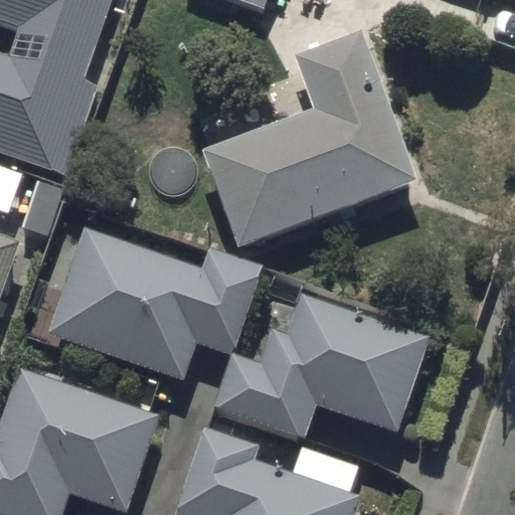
[(0,0),(0,19),(18,25),(8,54),(0,51),(0,155),(66,175),(95,90),(87,88),(114,0),(0,0)]
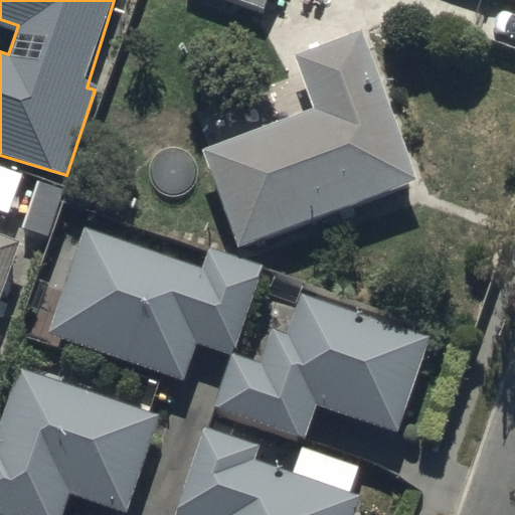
[(266,0),(231,0),(263,11),(266,0)]
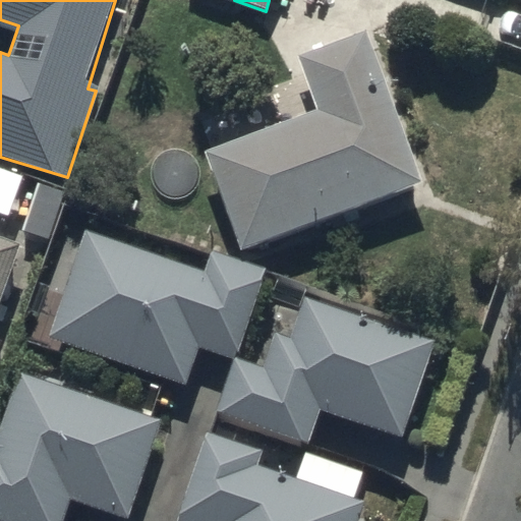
[(205,155),(241,251),(423,185),(367,34),(299,58),(320,113),(205,155)]
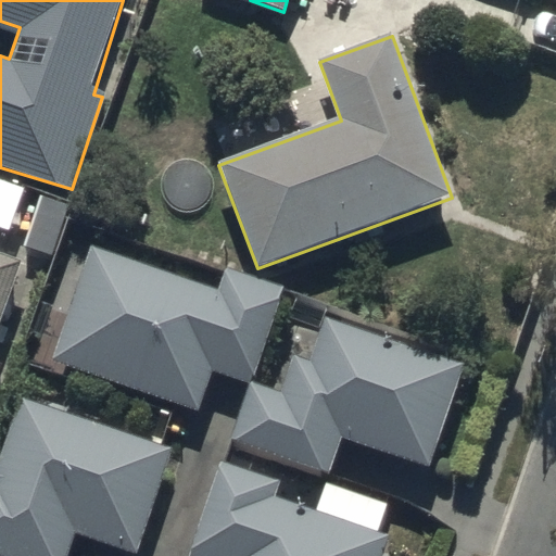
[(23,187),(0,177),(0,227),(7,230),(23,187)]
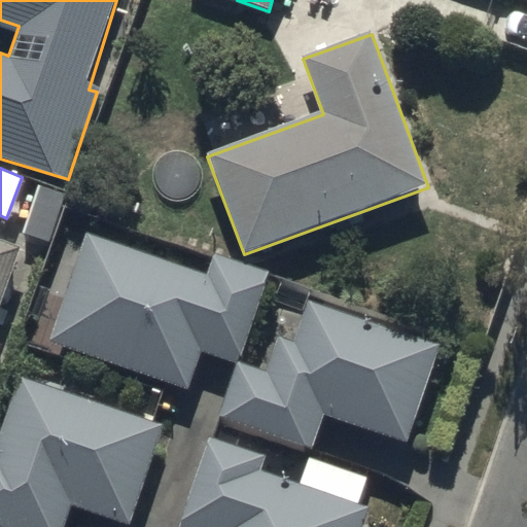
[(210,272),(91,232),(53,342),(189,389),(203,350),(238,362),(269,272),(216,253),(210,272)]
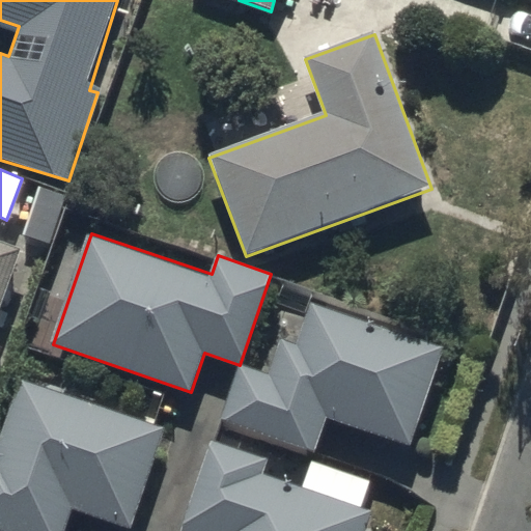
[(0,310),(23,247),(0,239),(0,310)]
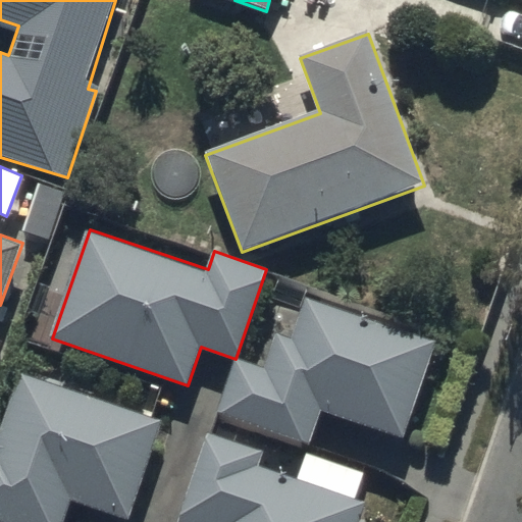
[(434,344),(304,298),(291,336),(276,331),(262,371),(235,362),(216,415),(310,448),(323,411),(402,438),(434,344)]
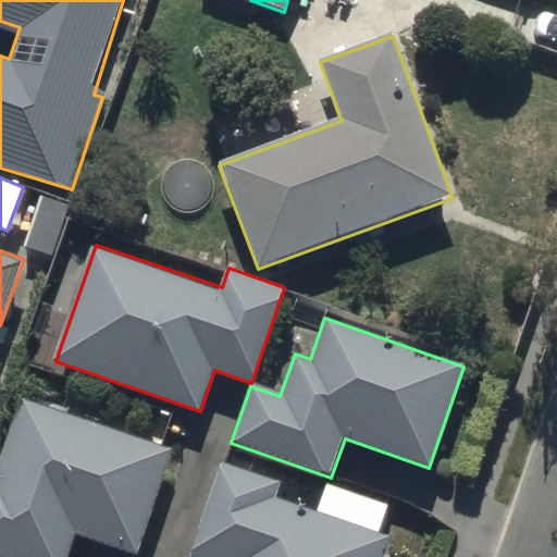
[(174,445),(22,396),(0,463),(0,553),(12,556),(65,556),(74,532),(139,554),(174,445)]
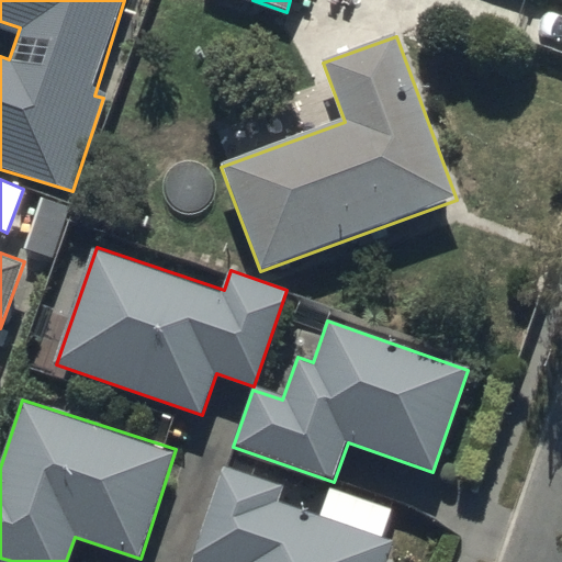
[(393,508),(328,487),(318,515),(278,502),(282,487),(223,468),(191,561),(388,561),(394,544),(383,541),(393,508)]
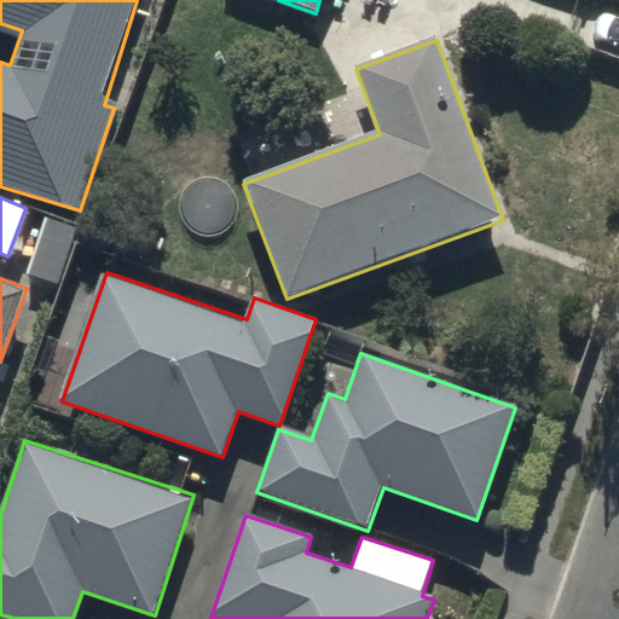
All buildings are outlined.
